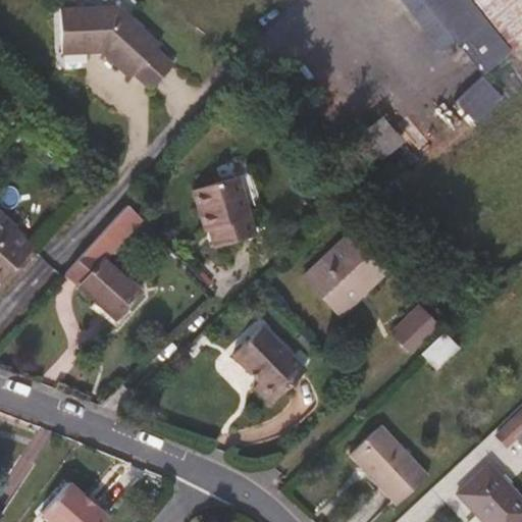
[(120,7),(63,8),(64,51),(105,50),(133,79),(162,46),(120,7)]
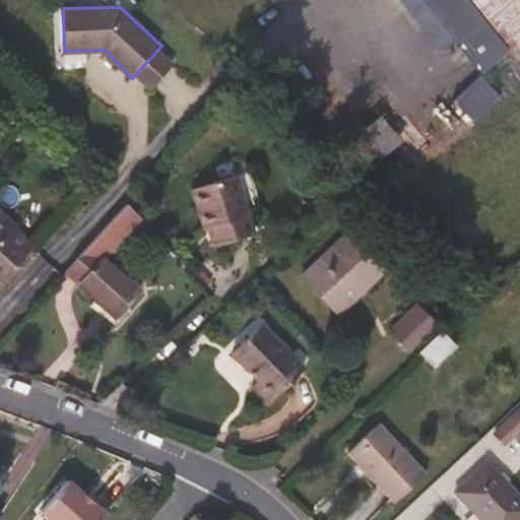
[(476,72),(452,98),(474,119),(499,93),(476,72)]
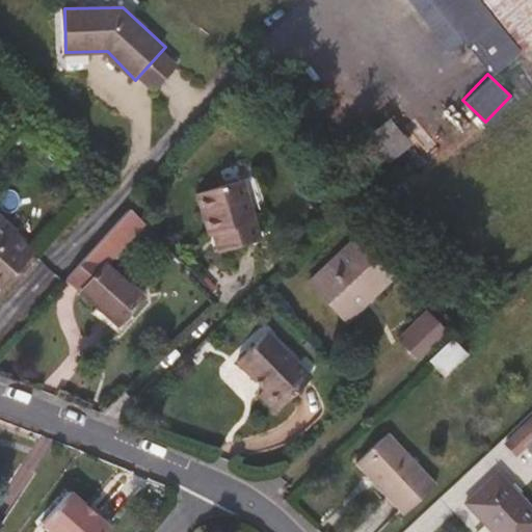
[(428,132),(405,104),(355,143),(378,173),(428,132)]
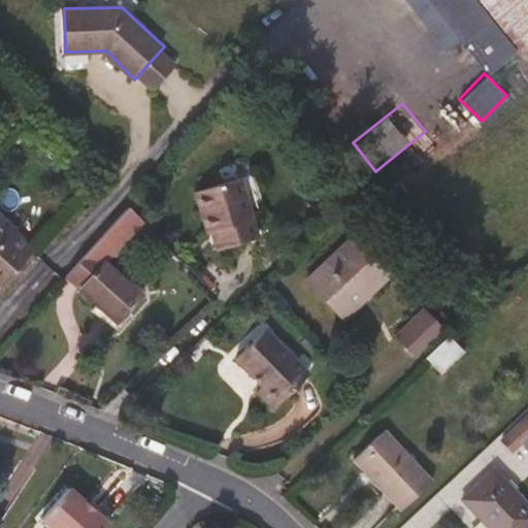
[(261,237),(243,177),(192,193),(201,225),(207,223),(216,251),(261,237)]
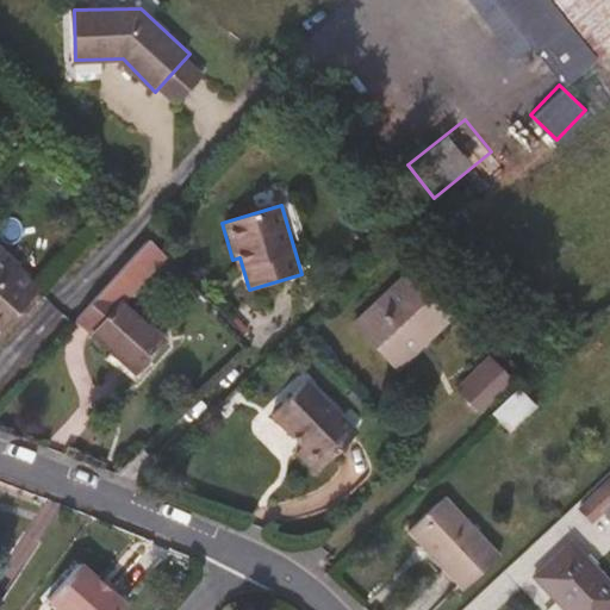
[(165,256),(150,240),(104,291),(120,305),(165,256)]
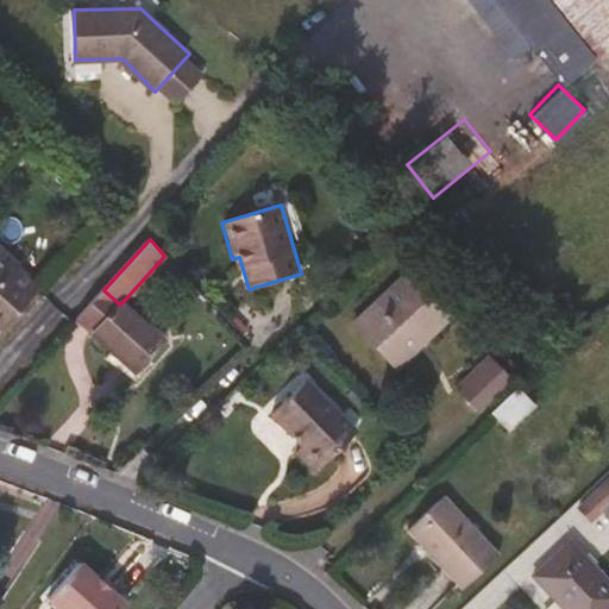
[(0,324),(4,327),(39,288),(0,251),(0,324)]
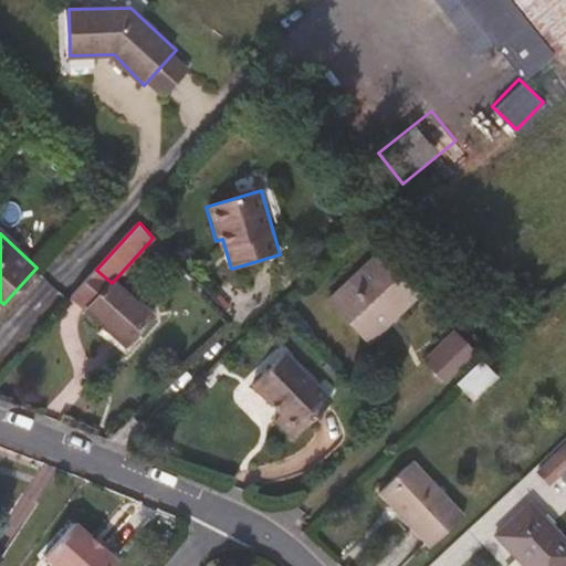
[(419,296),(377,251),(323,302),(366,346),(419,296)]
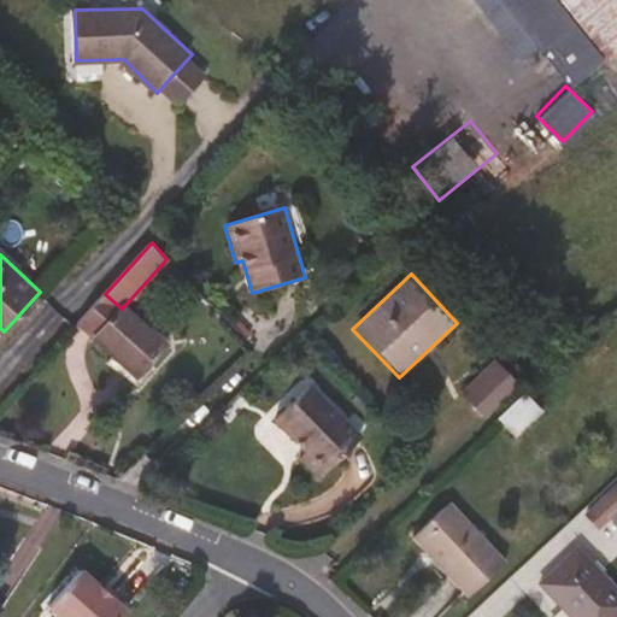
[(122,309),(105,294),(76,325),(135,378),(165,347),(122,309)]
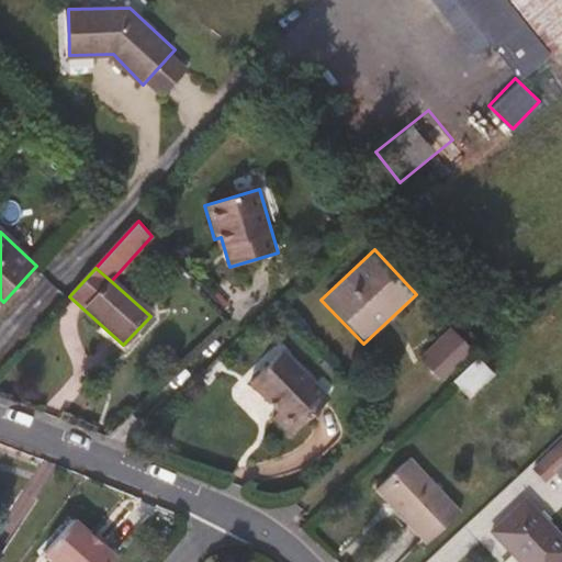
[(474,357),(453,336),(424,366),(445,386),(474,357)]
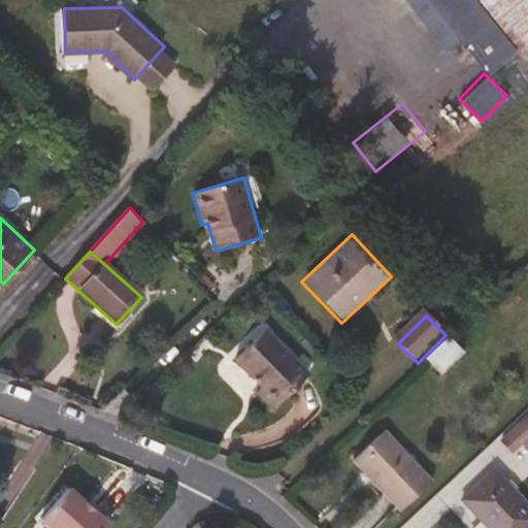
[(309,376),(267,333),(239,362),(263,387),(258,392),(275,409),(309,376)]
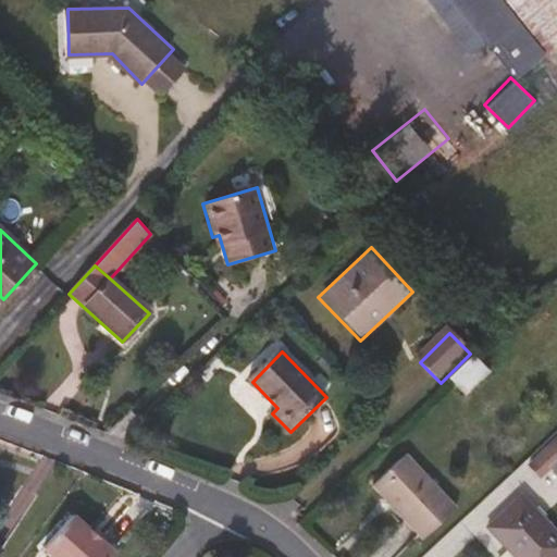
[(487,371),(475,359),(452,383),(462,395),(487,371)]
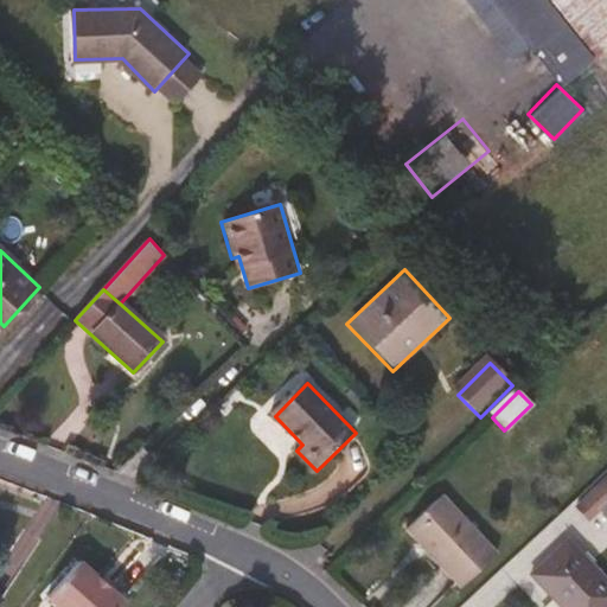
[(606,503),(606,473),(572,506),(586,522),(606,503)]
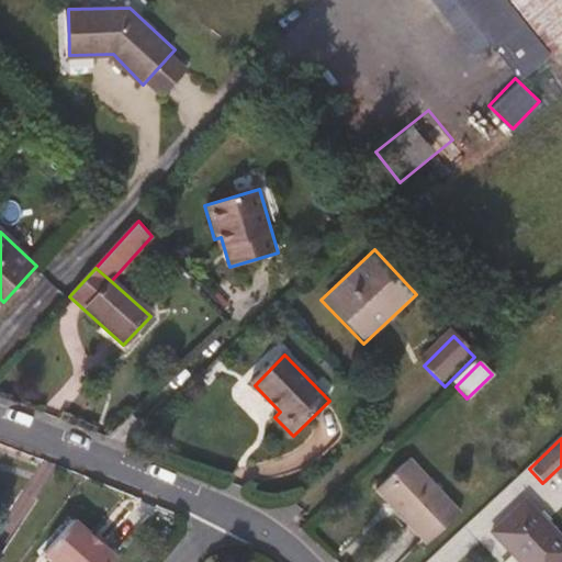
[(458,512),(407,458),(373,491),(423,544),(458,512)]
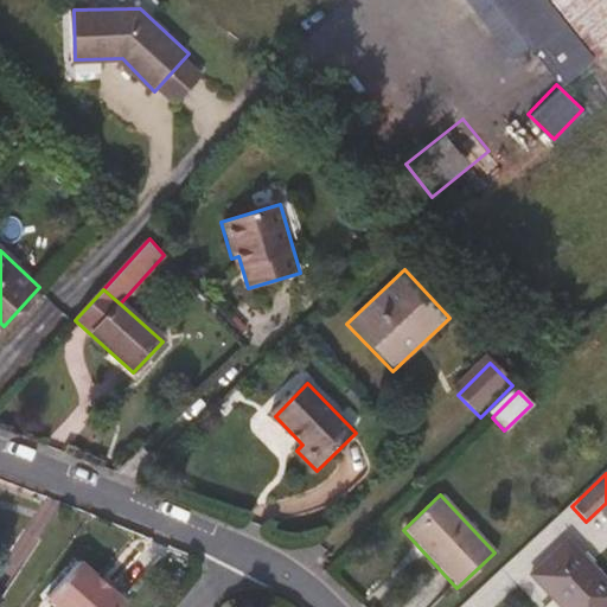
[(104,519),(90,513),(84,528),(98,535),(104,519)]
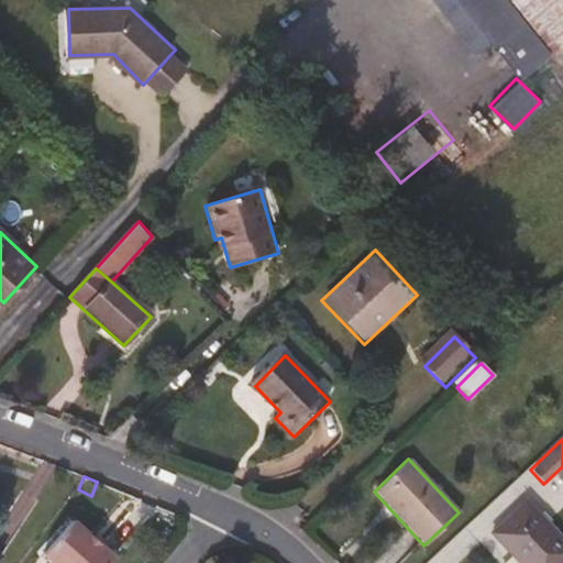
[(562,562),(562,543),(525,501),(492,534),(519,562),(562,562)]
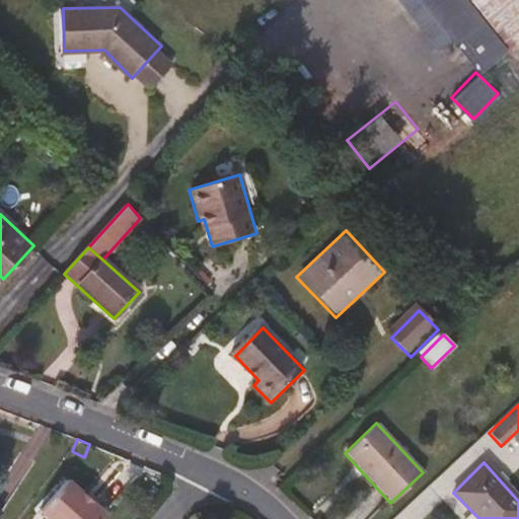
[(104,518),(110,514),(71,472),(21,518),(104,518)]
